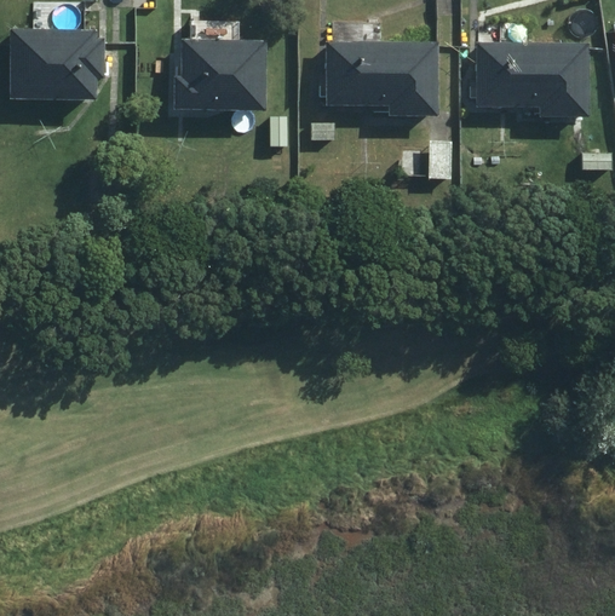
[(93,40),(93,30),(10,29),(9,96),(92,98),(92,78),(101,78),(101,40),(93,40)]
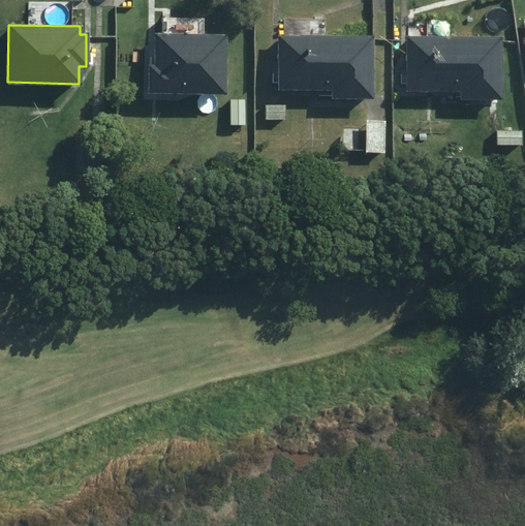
[(147,66),(147,92),(222,94),(224,35),(155,34),(154,66),(147,66)]
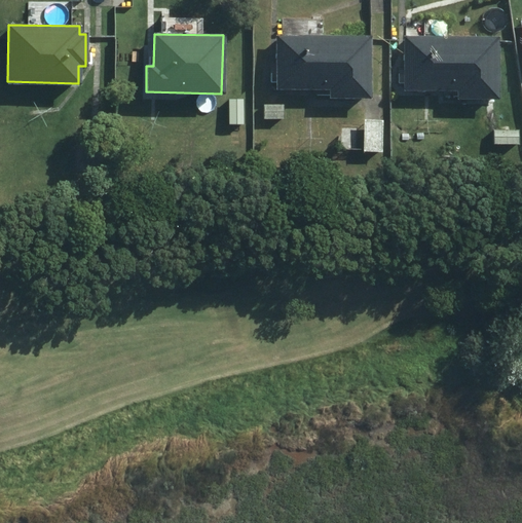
[(370,37),(277,36),(277,87),(330,87),(330,97),(369,97),(370,37)]
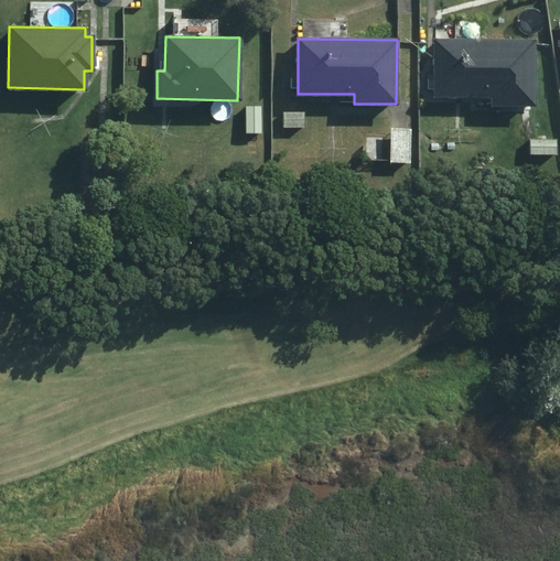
[(535,40),(435,39),(435,95),(492,96),(492,106),(535,106),(535,40)]
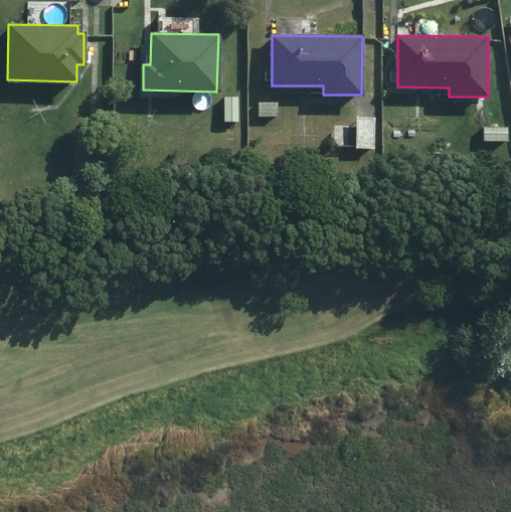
[(278,101),(261,101),(261,114),(278,113),(278,101)]
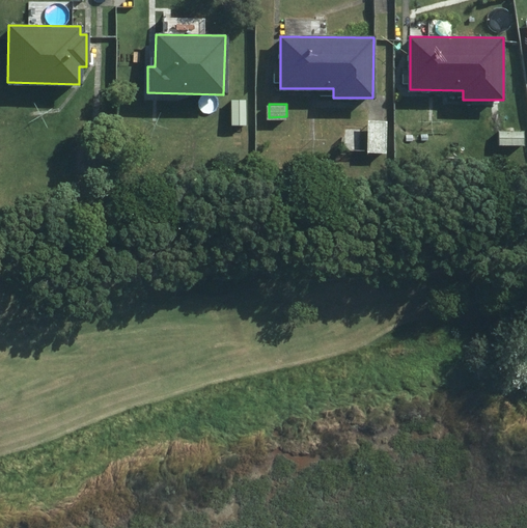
[(387,120),(369,119),(368,150),(386,150),(387,120)]
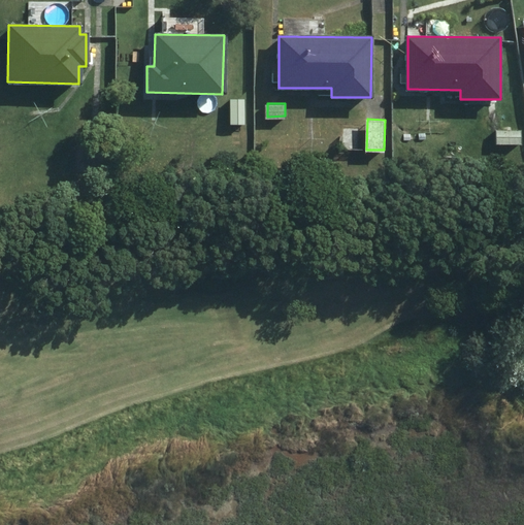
[(521,129),(498,128),(498,142),(521,142),(521,129)]
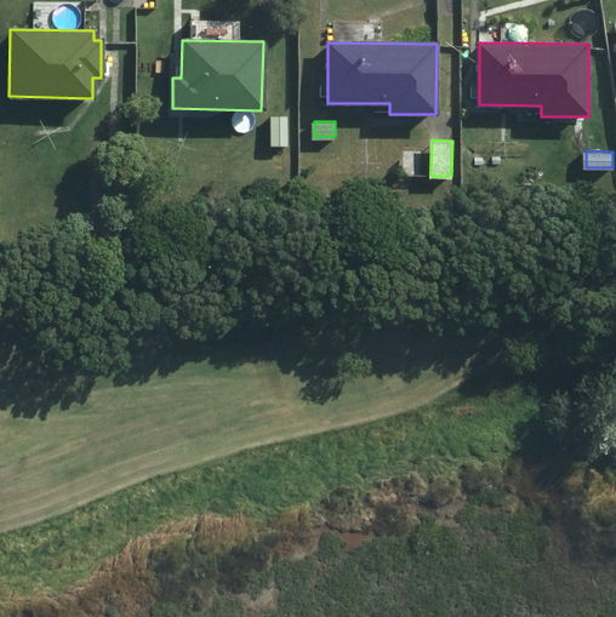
[(120,180),(103,181),(103,198),(120,198),(120,180)]
